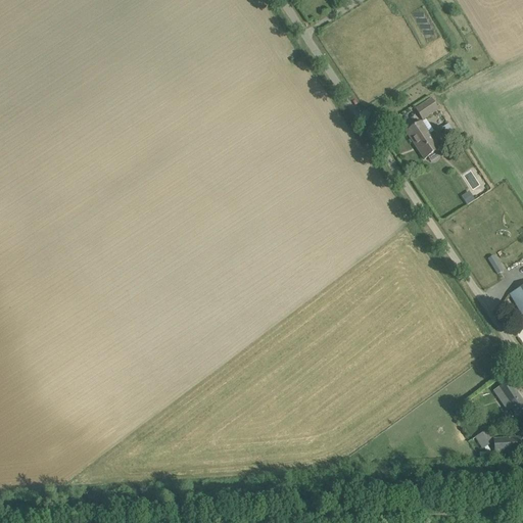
[(422,120),(436,111),(430,100),(416,109),(422,120)]
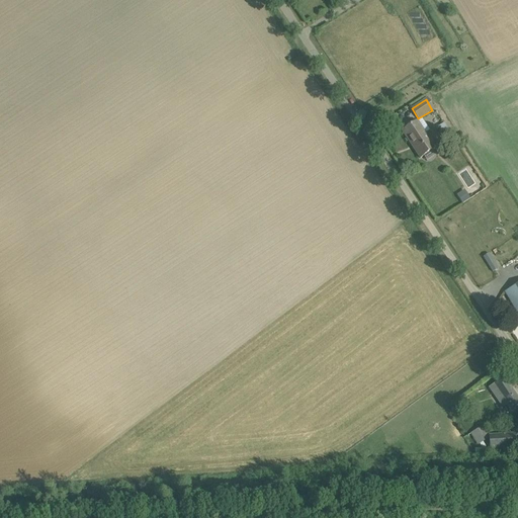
[(417,121),(411,125),(403,132),(420,158),(435,148),(417,121)]
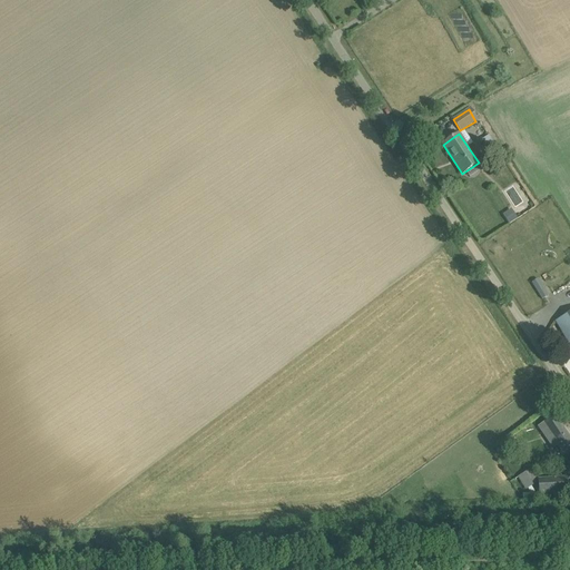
[(493,143),(489,135),(482,140),(487,147),(493,143)]
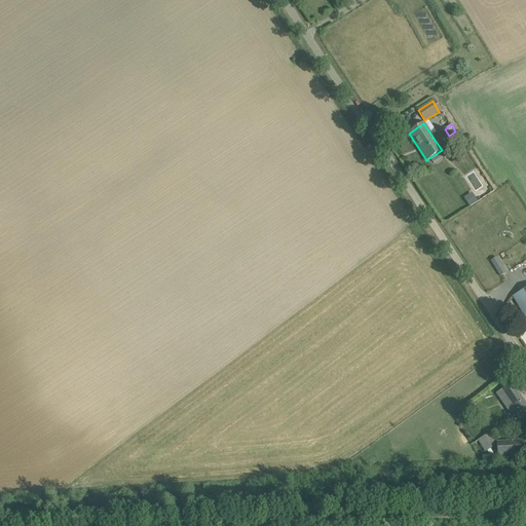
[(471,207),(479,201),(473,192),(464,197),(471,207)]
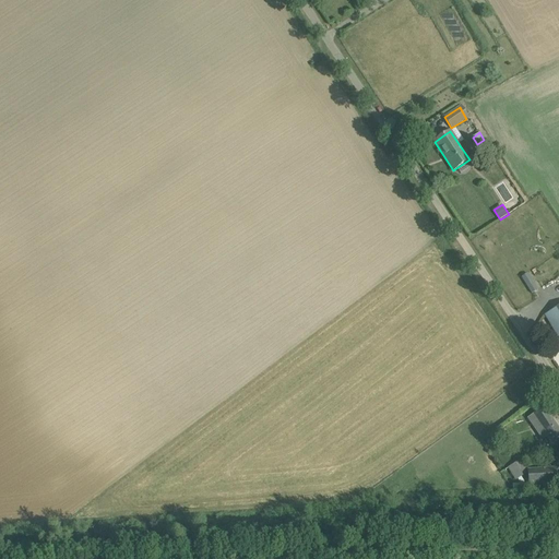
[(532,281),(525,284),(532,294),(537,289),(532,281)]
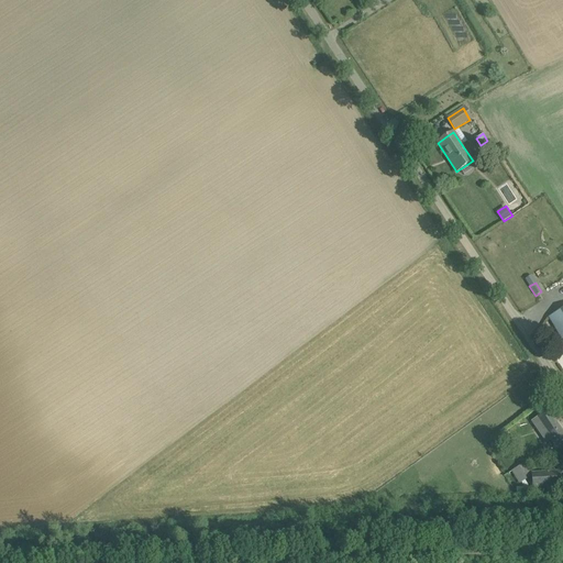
[(562,308),(549,318),(562,340),(562,308)]
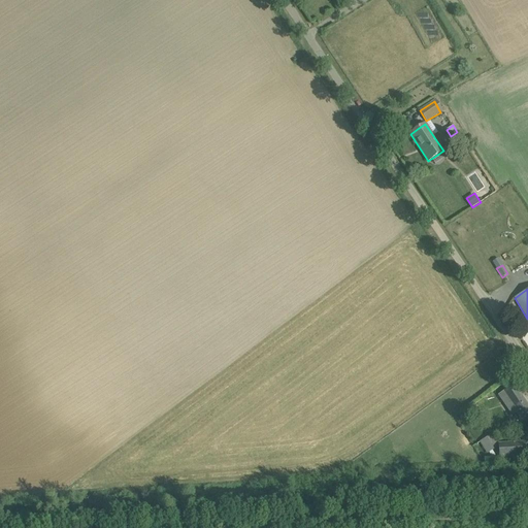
[(527,405),(514,385),(505,391),(498,395),(513,416),(517,413),(523,422),(527,418),(527,405)]
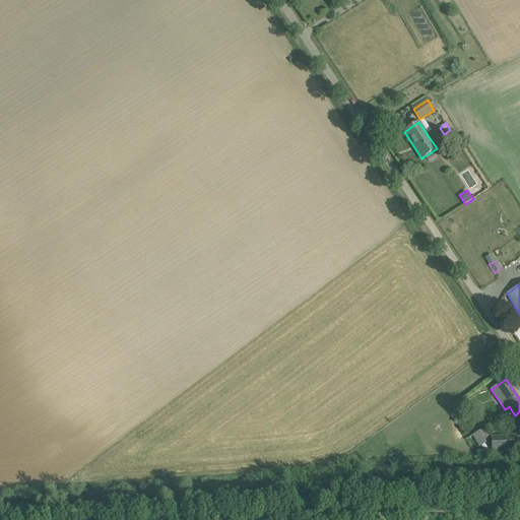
[(488,439),(481,429),(473,435),(479,444),(488,439)]
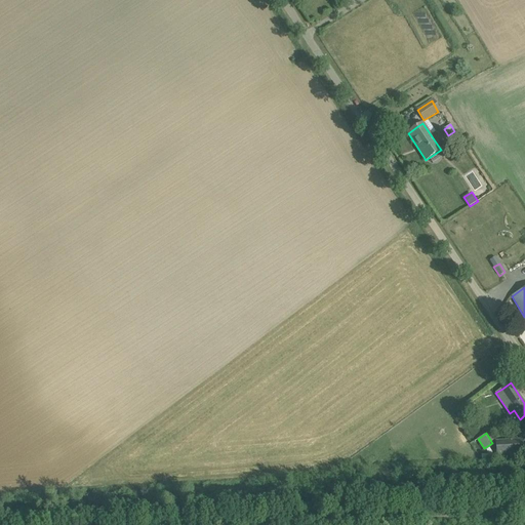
[(496,442),(497,455),(522,453),(521,440),(496,442)]
